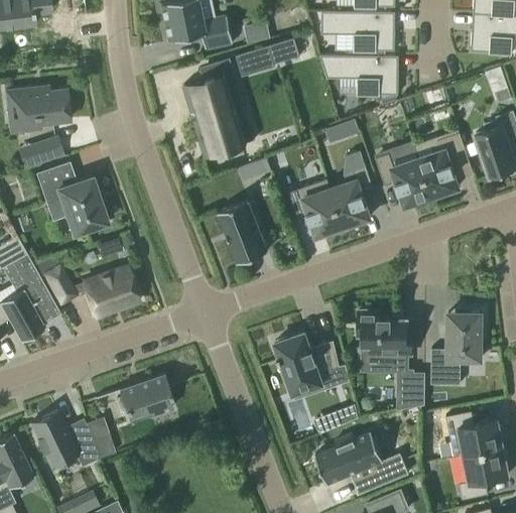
[(0,0),(0,29),(35,25),(34,14),(51,12),(49,0),(0,0)]
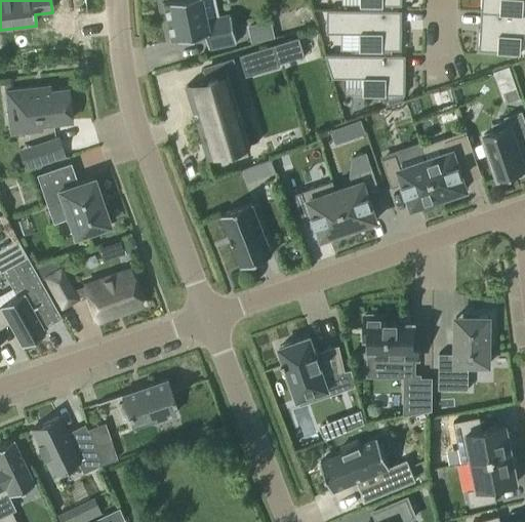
[(237,45),(231,17),(214,21),(211,6),(204,8),(202,0),(183,0),(183,1),(171,3),(171,4),(165,5),(173,41),(179,40),(179,41),(205,35),(209,51),(237,45)]
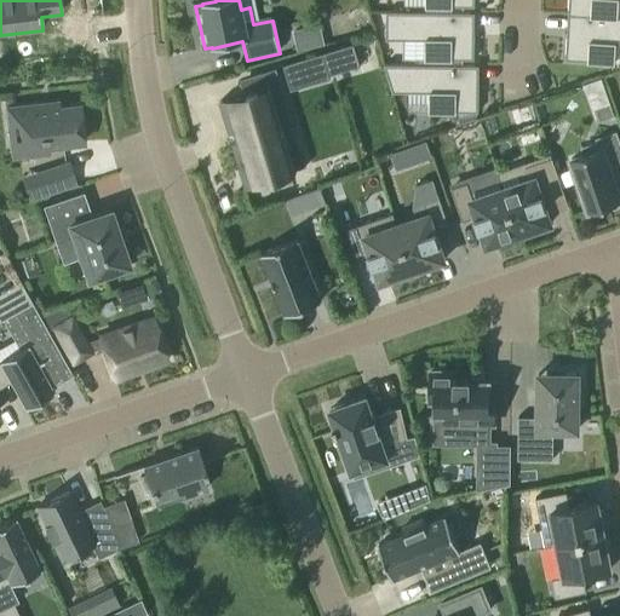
[(619,0),(567,0),(567,18),(572,18),(589,19),(615,22),(615,21),(616,3),(619,1),(619,0)]
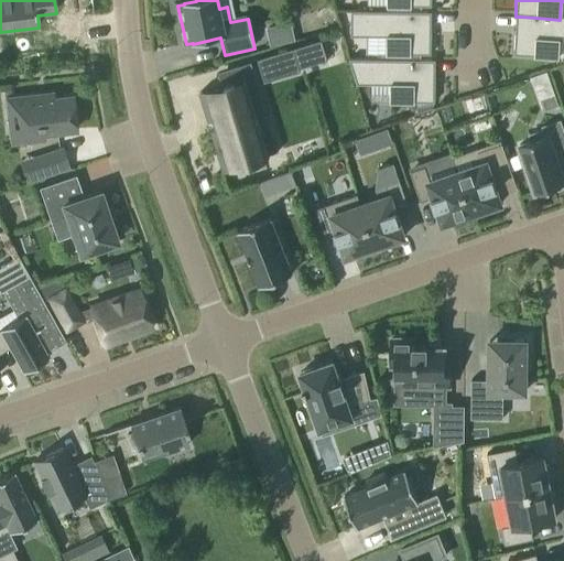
[(427,32),(429,14),(353,13),(353,39),(388,39),(388,56),(412,56),(432,56),(432,32),(427,32)]
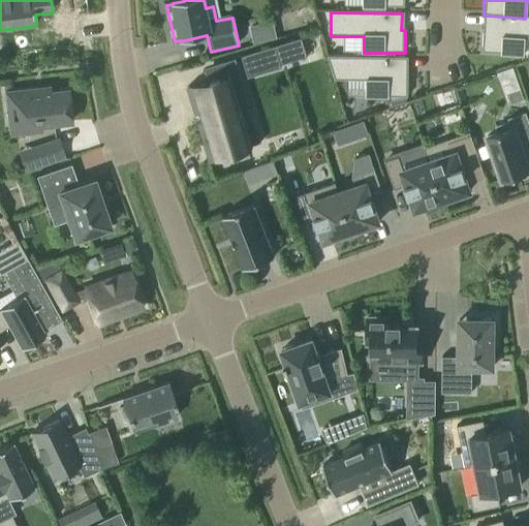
[(502,17),(488,16),(487,32),(483,32),(481,55),(500,56),(523,58),(524,41),(528,41),(528,18),(525,18),(525,19),(502,17)]
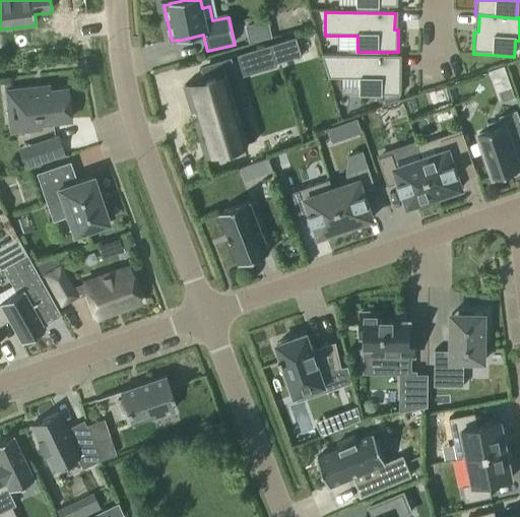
[(267,24),(247,29),(250,44),(270,39),(267,24)]
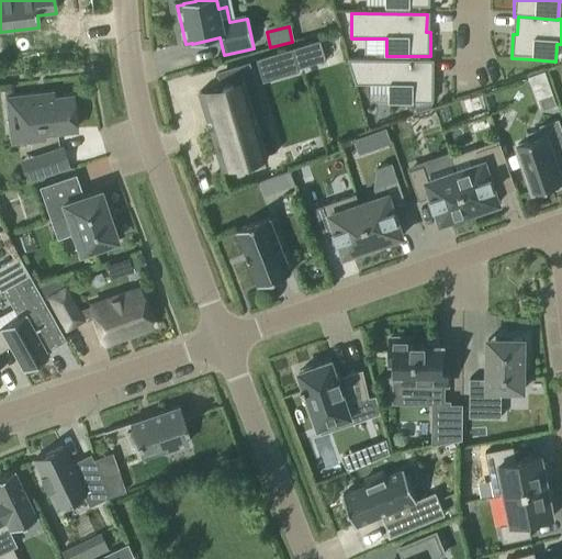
[(292,51),(257,62),(263,85),(299,74),(292,51)]
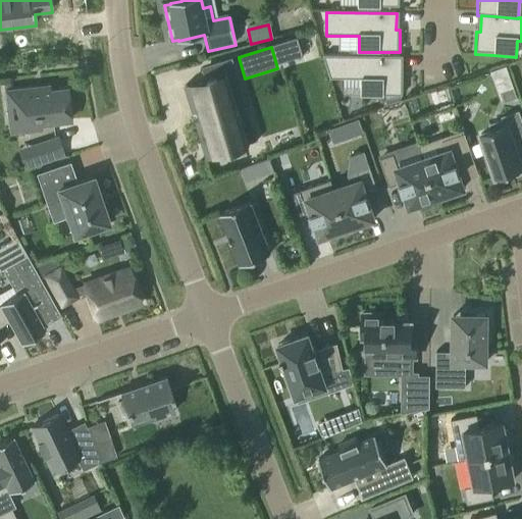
[(407,97),(408,74),(404,74),(404,57),(323,56),(330,80),(366,81),(366,97),(388,97),(388,96),(407,97)]
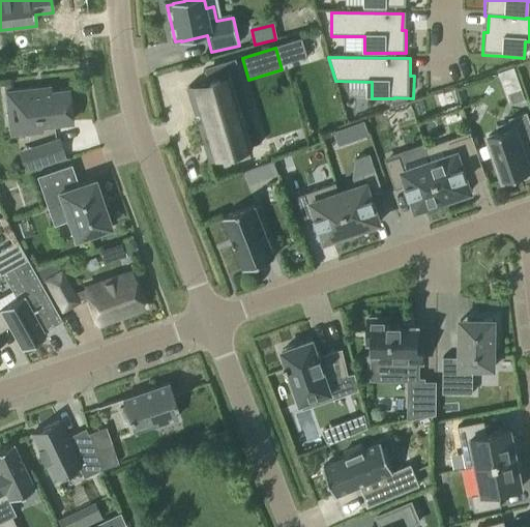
[(231,76),(230,76),(229,78),(230,80),(190,91),(190,89),(188,88),(188,89),(197,116),(200,115),(202,123),(199,124),(210,164),(211,164),(212,162),(211,159),(249,147),(251,150),(253,151),(253,150),(252,147),(261,145),(261,144),(251,111),(242,113),(231,76)]
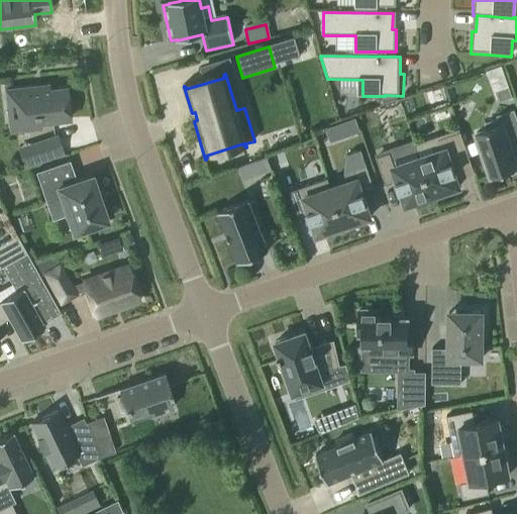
[(6,93),(10,128),(70,121),(66,91),(48,93),(47,88),(34,90),(34,94),(18,96),(18,92),(6,93)]
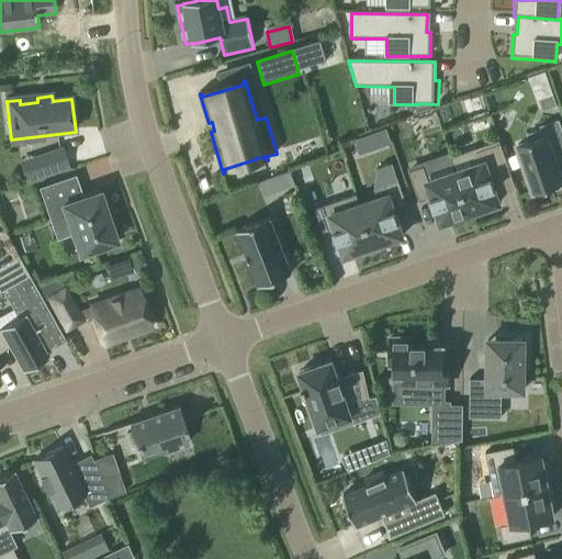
[(551,99),(538,103),(542,114),(555,110),(551,99)]
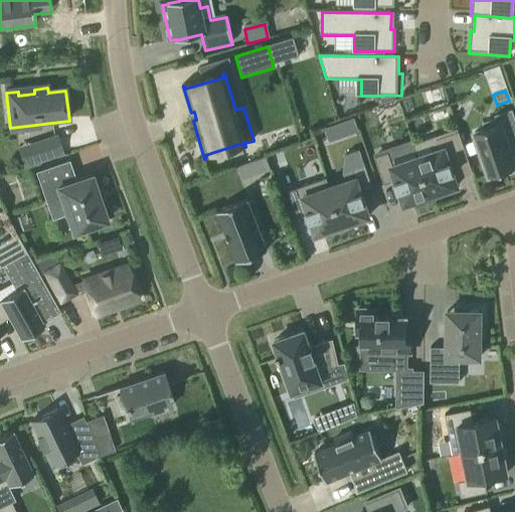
[(494,179),(512,173),(511,169),(514,167),(507,145),(514,142),(514,126),(511,113),(497,118),(498,121),(484,126),(486,131),(474,135),(489,177),(493,175),(494,179)]
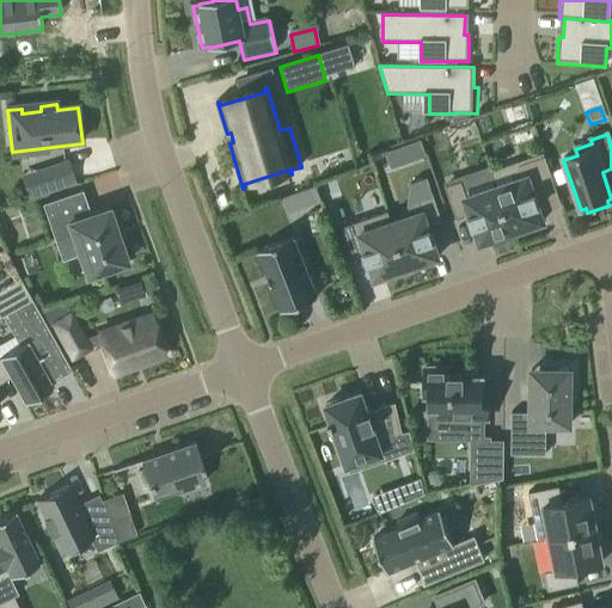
[(515,182),(496,189),(513,238),(537,229),(536,226),(543,223),(538,207),(539,207),(539,206),(558,198),(544,159),(519,167),(515,182)]
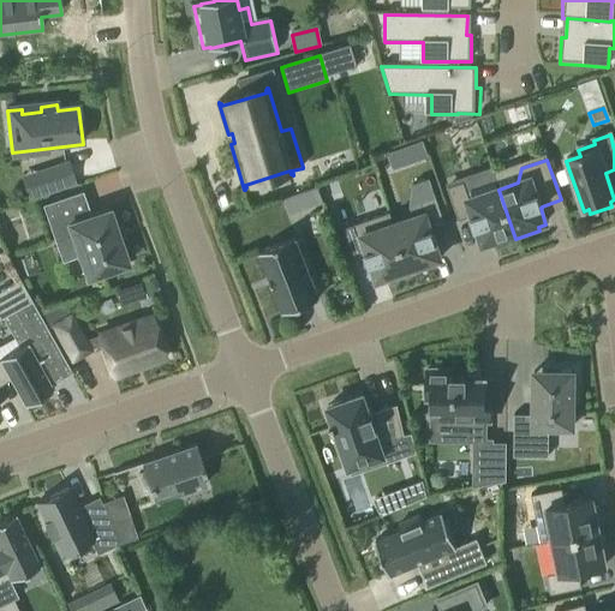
[(67,165),(36,175),(43,197),(75,186),(67,165)]
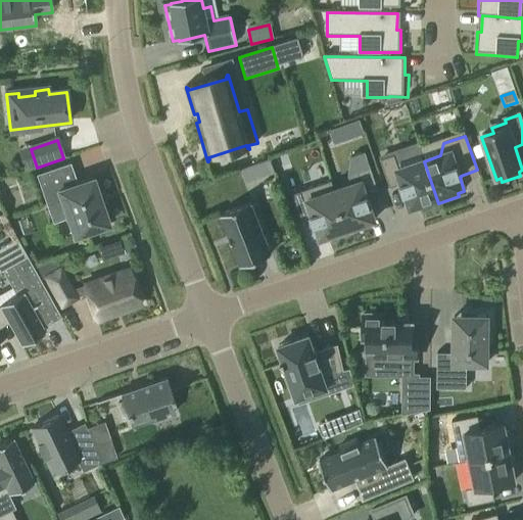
[(424,161),(398,170),(393,156),(380,161),(390,189),(400,186),(403,196),(406,195),(410,209),(417,207),(418,209),(438,203),(424,161)]
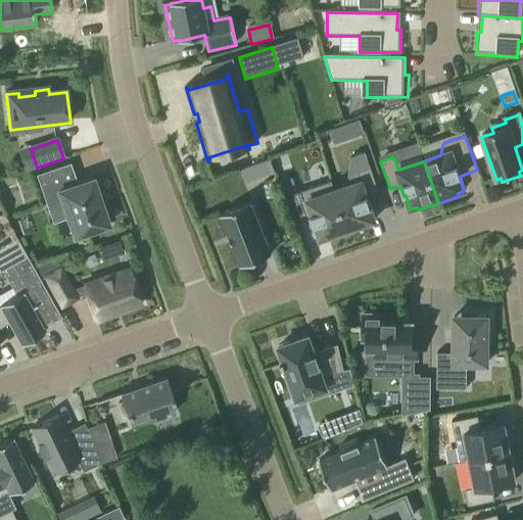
[(263,178),(275,174),(270,160),(257,164),(263,178)]
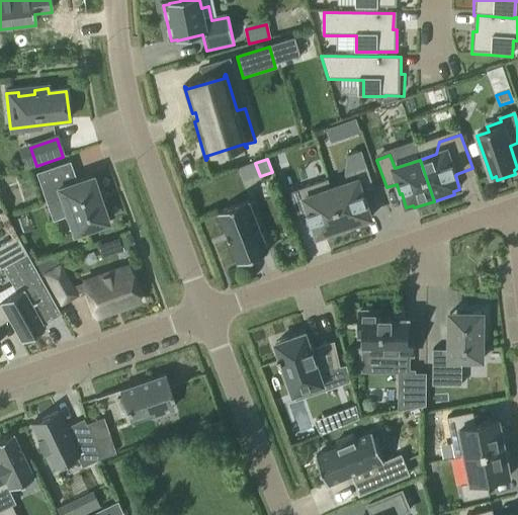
[(61,200),(73,236),(90,230),(92,234),(105,229),(103,225),(107,224),(101,207),(102,206),(98,194),(97,194),(92,178),(76,183),(70,163),(35,174),(46,205),(61,200)]
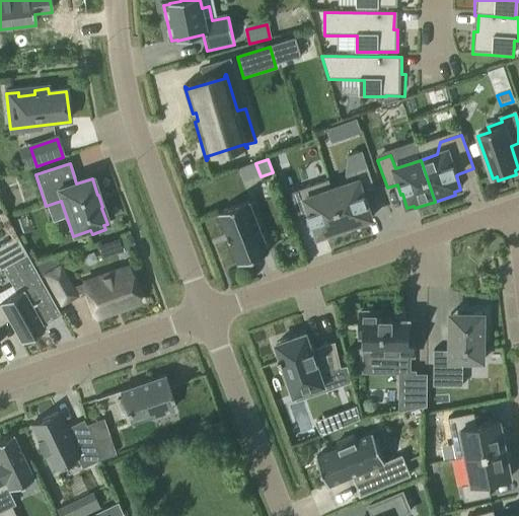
[(355,172),(358,181),(331,191),(346,232),(366,225),(365,222),(372,220),(367,206),(368,206),(365,196),(375,192),(367,167),(355,172)]
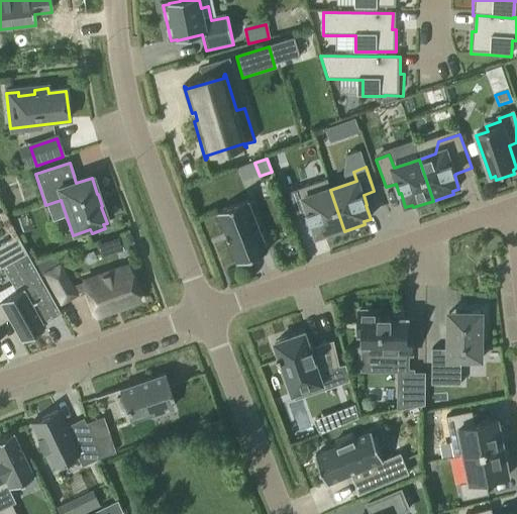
[(324,237),(344,231),(330,190),(327,180),(289,194),(297,217),(307,214),(311,224),(312,223),(317,237),(323,235),(324,237)]
